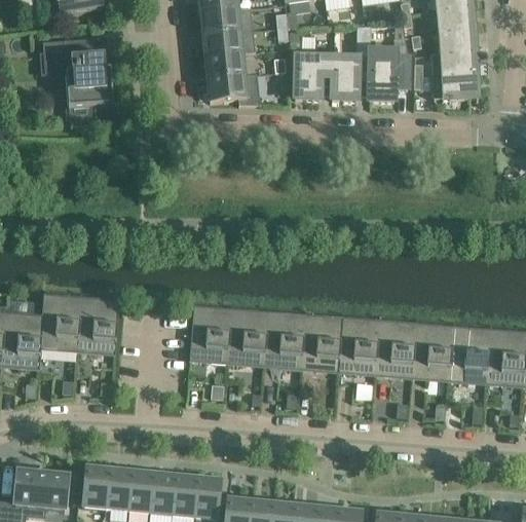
[(54,0),(55,4),(57,4),(59,15),(73,13),(103,8),(102,0),(54,0)]
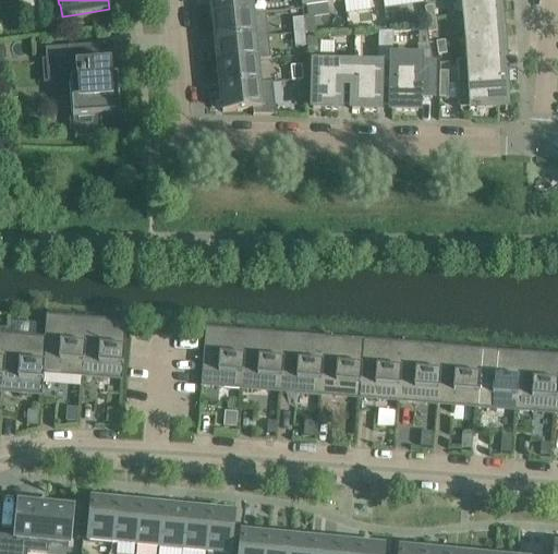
[(210,0),(213,14),(252,10),(251,0),(210,0)]
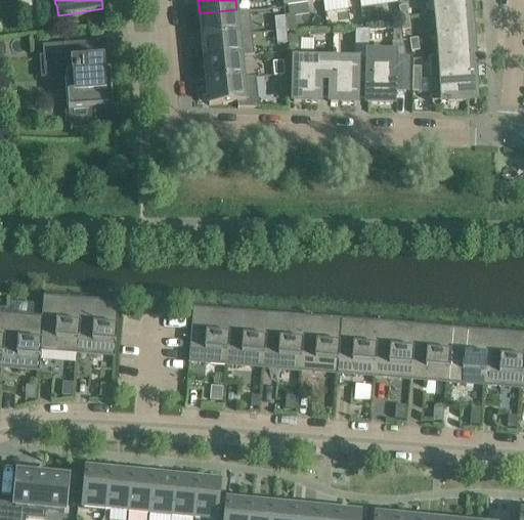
[(432,0),(433,11),(469,7),(468,0),(432,0)]
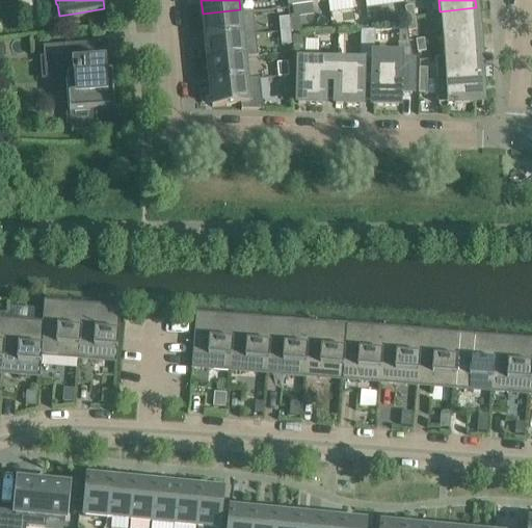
[(406,16),(415,15),(413,2),(404,3),(406,16)]
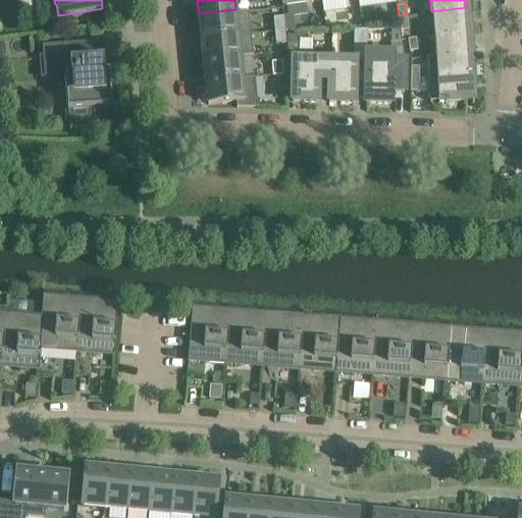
[(433,31),(433,33),(469,30),(467,7),(431,11),(433,31)]
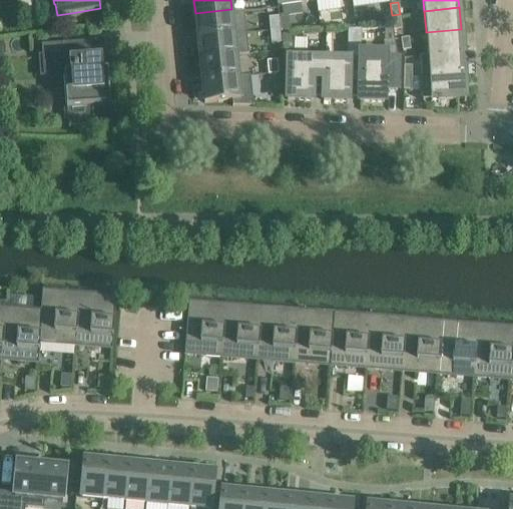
[(244,8),(231,9),(195,13),(197,34),(246,30),(244,8)]
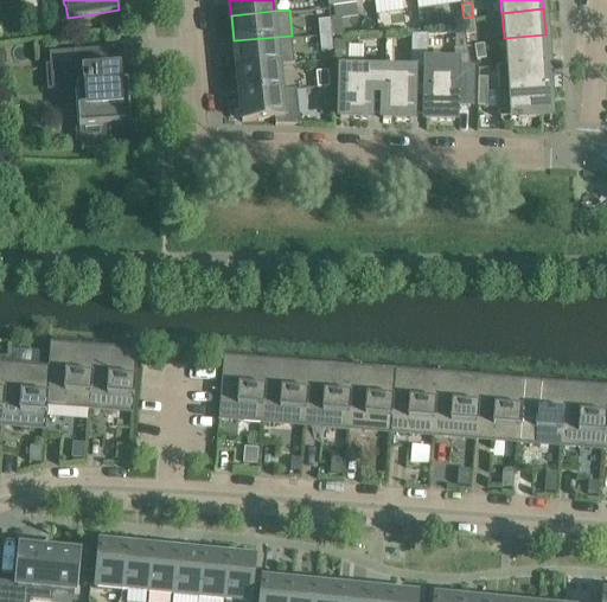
[(331,31),(330,15),(318,17),(319,32),(331,31)]
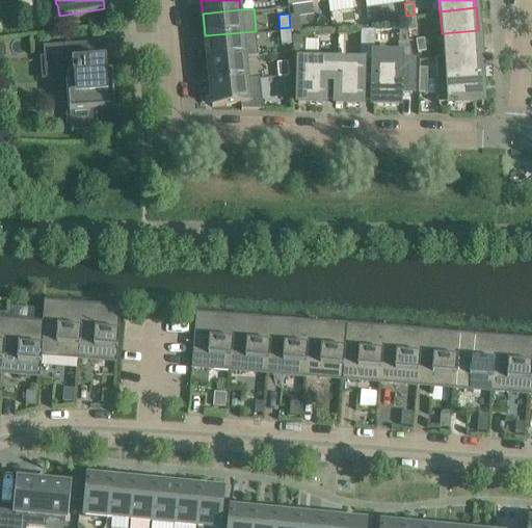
[(406,16),(408,28),(417,27),(415,15),(406,16)]
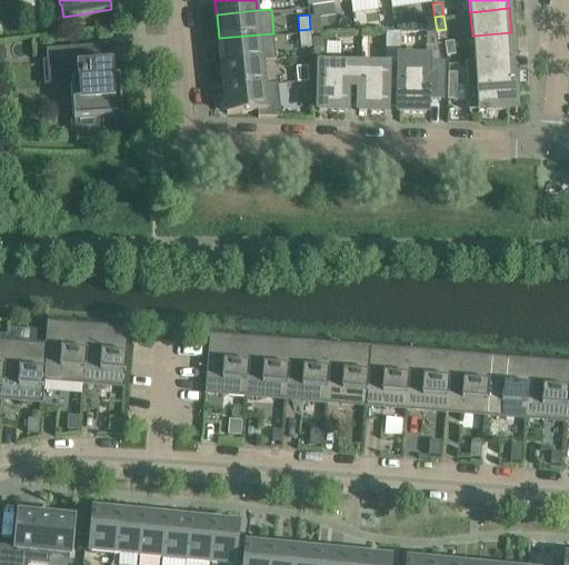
[(310,29),(299,30),(300,45),(312,43),(310,29)]
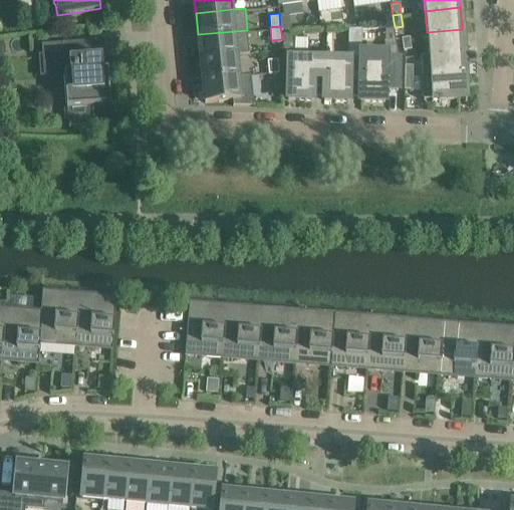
[(427,32),(429,53),(464,50),(462,29),(427,32)]
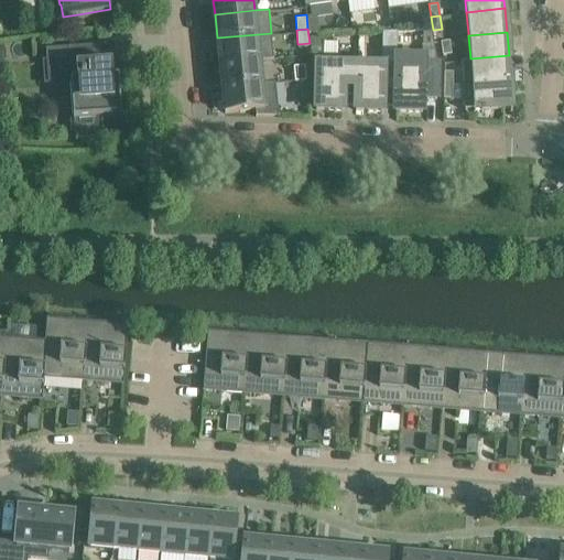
[(271,33),(217,38),(219,62),(259,57),(273,56),(271,33)]
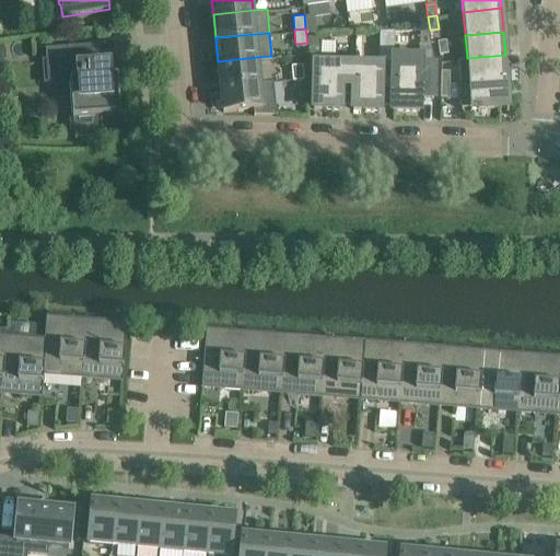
[(438,39),(440,53),(448,50),(446,37),(438,39)]
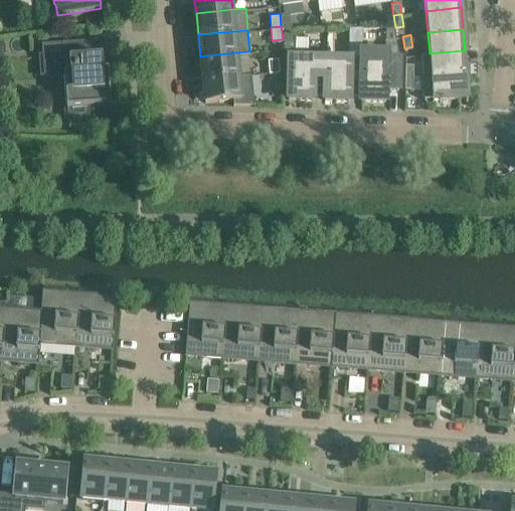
[(42,52),(38,52),(38,54),(42,53),(43,74),(64,72),(66,106),(93,105),(111,103),(109,78),(109,70),(109,67),(107,67),(103,67),(102,55),(93,55),(91,38),(61,40),(41,42),(42,52)]
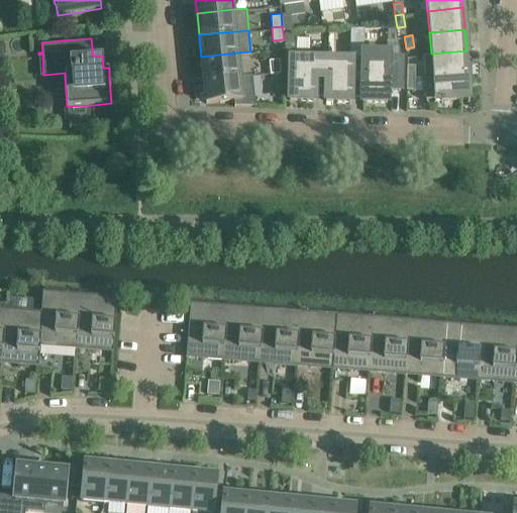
[(363,87),(363,99),(387,99),(388,88),(400,88),(401,60),(388,59),(388,50),(364,50),(364,59),(364,87),(363,87)]
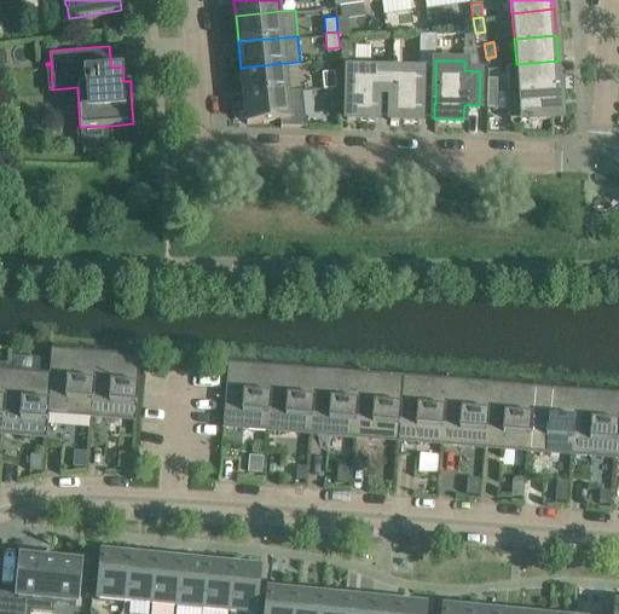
[(508,91),(559,88),(560,88),(559,61),(557,61),(516,64),(508,65),(508,90),(508,91)]
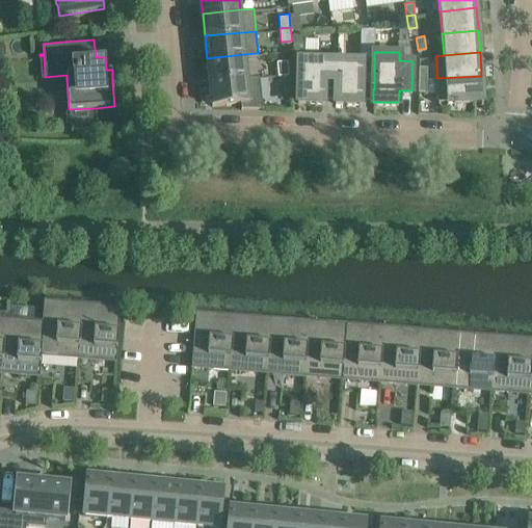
[(244,54),(207,58),(210,80),(247,77),(244,54)]
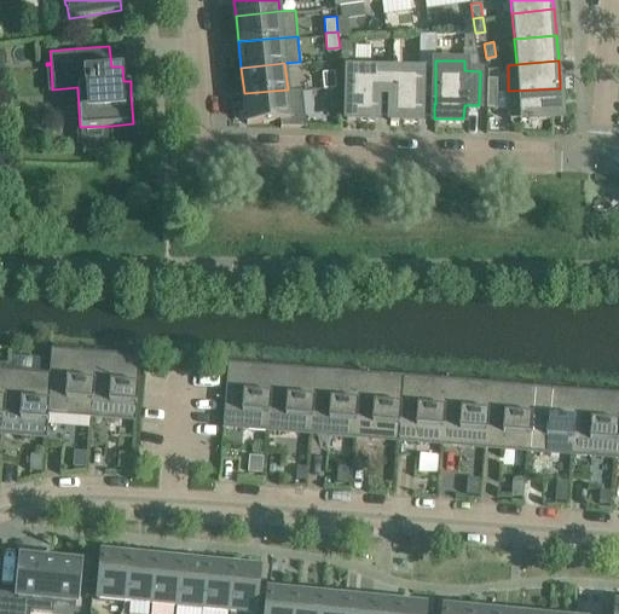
[(348,68),(347,116),(376,117),(377,103),(391,103),(392,103),(393,69),(348,68)]
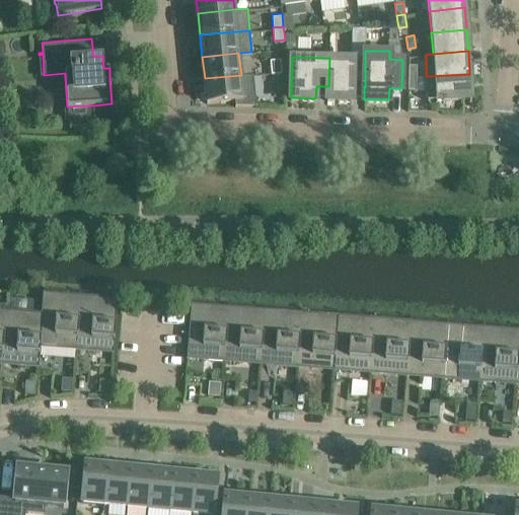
[(282,71),(280,58),(270,59),(272,72),(282,71)]
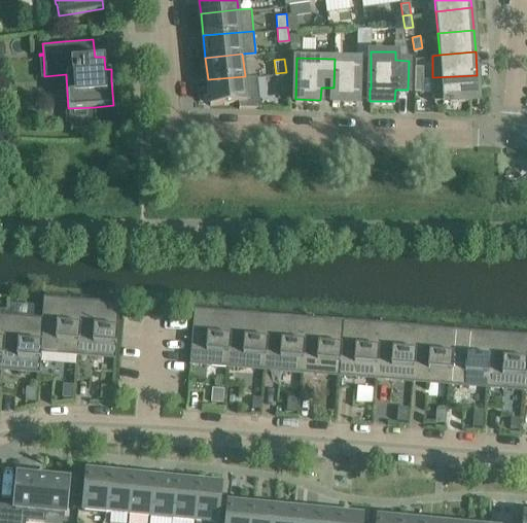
[(332,88),(332,100),(357,101),(358,89),(370,89),(371,89),(371,60),(335,59),(334,88),(332,88)]
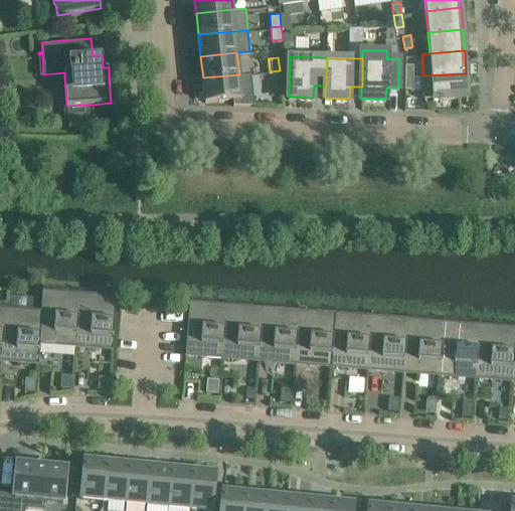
[(405,75),(413,75),(413,63),(405,62),(405,75)]
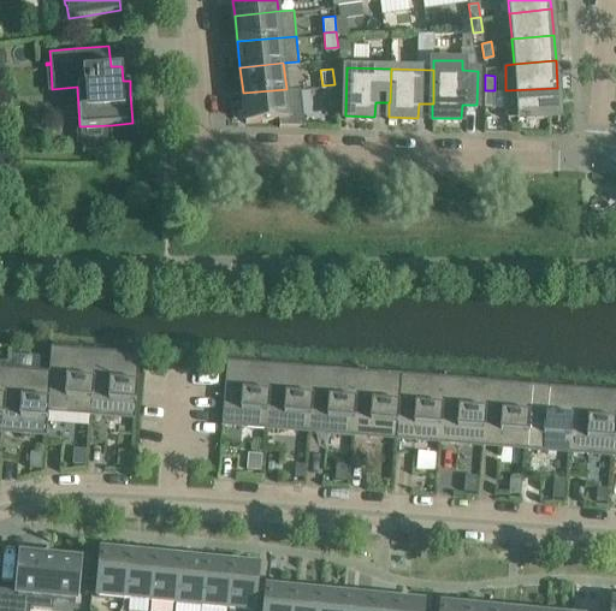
[(286,89),(243,93),(246,119),(278,117),(279,124),(304,124),(300,88),(286,89)]
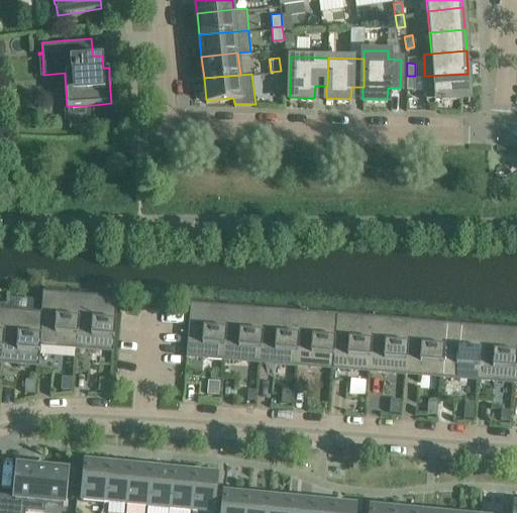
[(468,74),(467,74),(424,76),(426,98),(433,98),(434,101),(435,101),(435,98),(468,96),(468,100),(469,100),(468,74)]
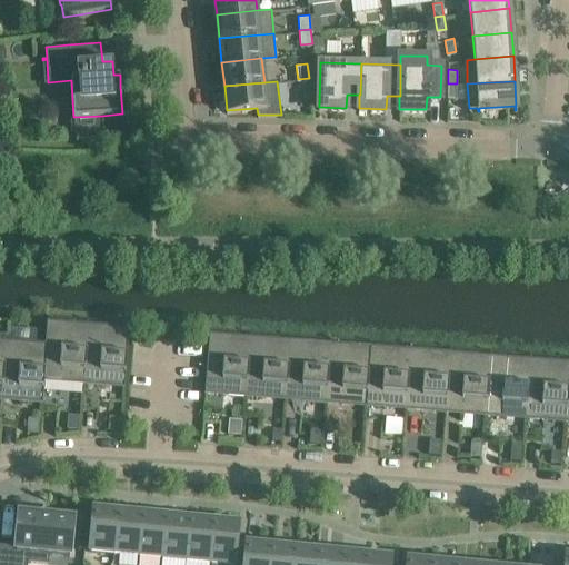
[(448,83),(447,97),(456,97),(457,83),(448,83)]
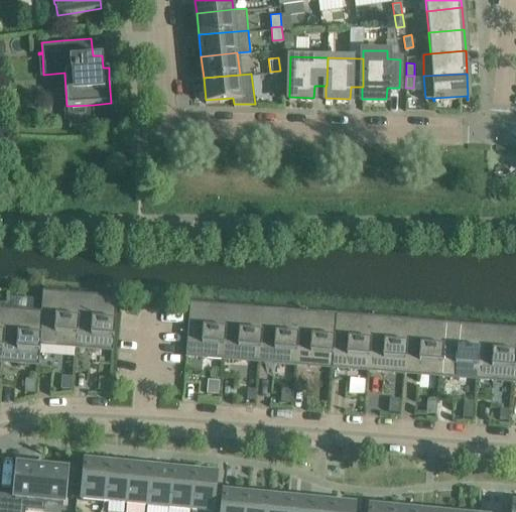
[(2,358),(36,361),(36,363),(37,364),(43,289),(42,289),(40,311),(6,309),(6,306),(5,306),(1,361),(2,361),(2,358)]
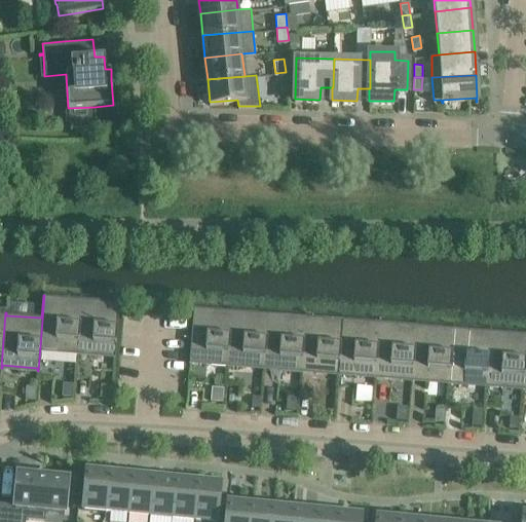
[(38,371),(39,371),(41,347),(76,350),(76,352),(77,352),(81,298),(80,298),(79,300),(44,298),(44,295),(38,371)]
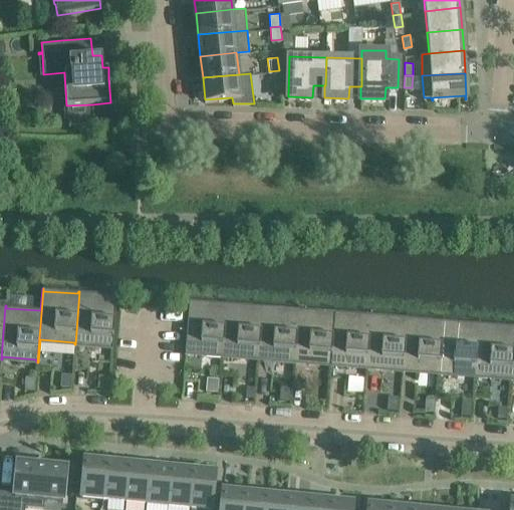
[(114,294),(114,296),(79,293),(80,291),(79,291),(75,344),(75,345),(76,342),(110,345),(110,347),(111,347),(116,294),(114,294)]
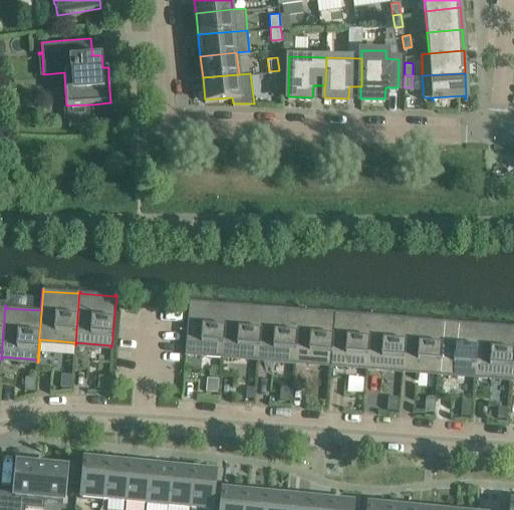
[(189,299),(185,353),(186,353),(187,351),(221,353),(221,356),(222,356),(226,302),(225,302),(225,305),(190,302),(191,300),(189,299)]
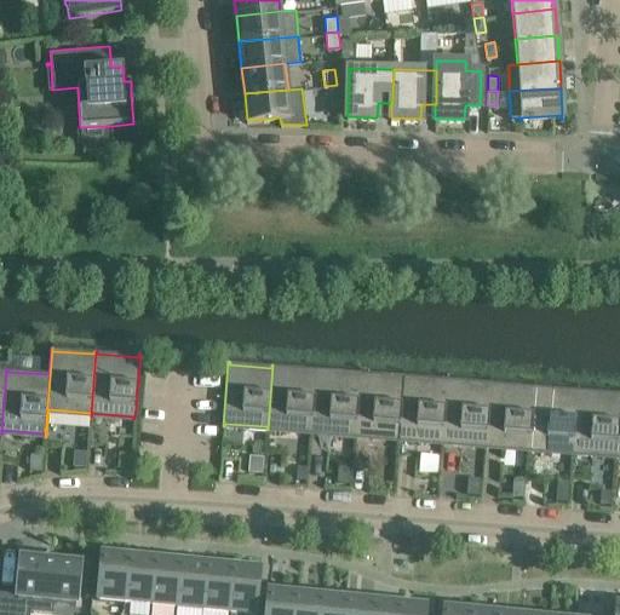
[(268,430),(269,426),(310,430),(310,434),(316,368),(315,368),(315,372),(273,368),(274,365),(273,365),(268,430)]
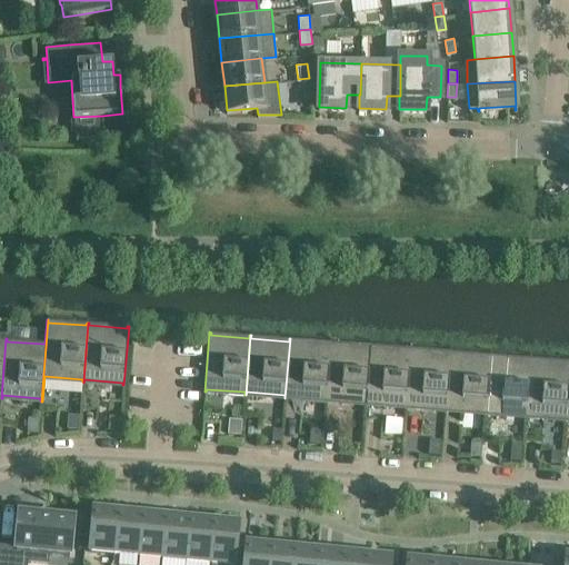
[(286,395),(325,398),(323,400),(325,402),(330,342),(329,342),(328,344),(290,342),(290,338),(285,398),(286,398),(286,395)]
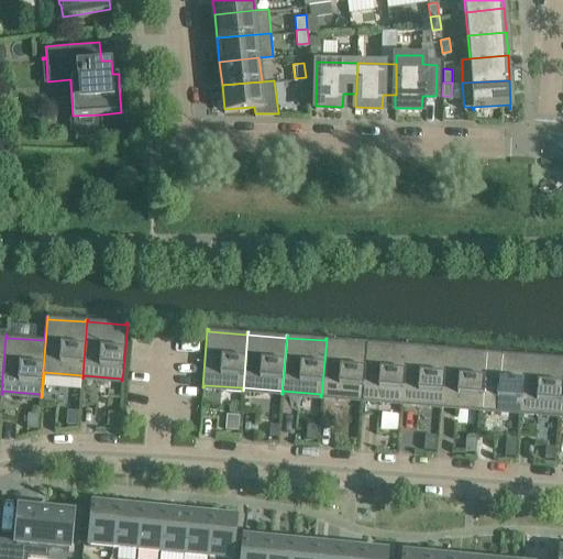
[(327,338),(321,397),(322,397),(322,394),(361,397),(360,399),(361,399),(365,341),(364,343),(327,341),(327,338)]
